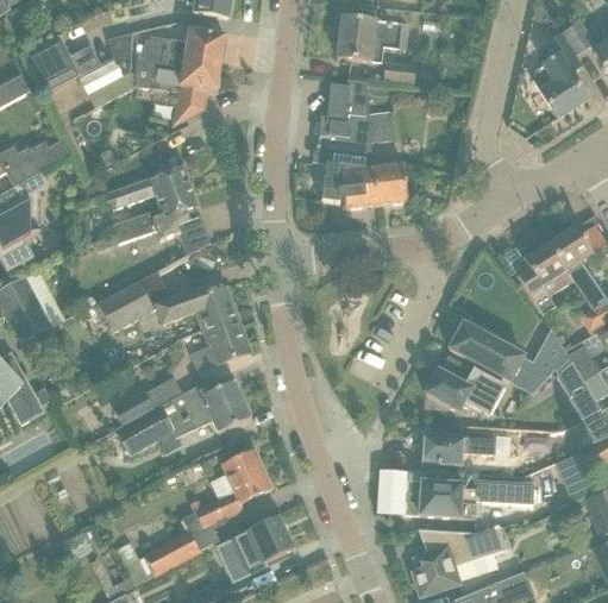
[(194,0),(193,11),(229,17),(231,0),(194,0)]
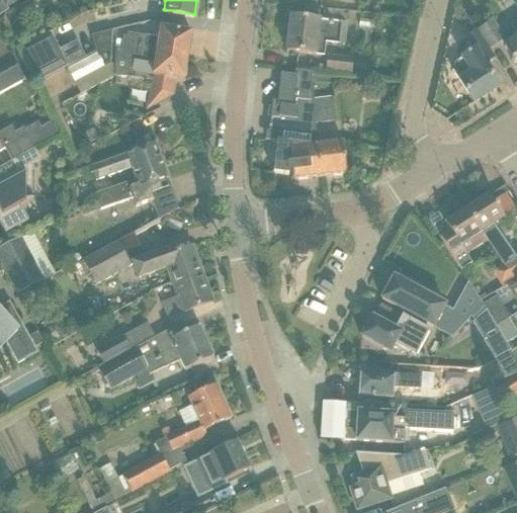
[(333,18),(311,15),(290,13),(286,48),(323,52),(325,30),(332,30),(333,18)]
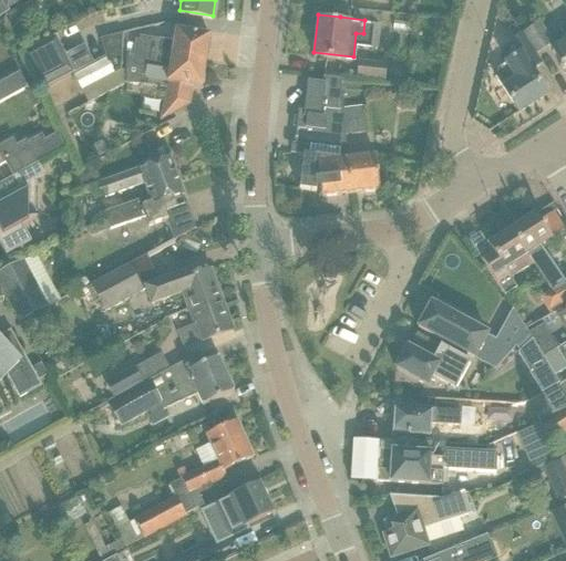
[(535,50),(552,39),(539,18),(521,30),(541,60),(542,59),(535,50)]
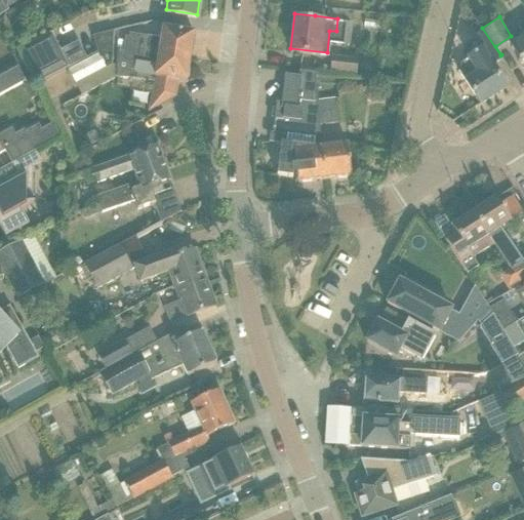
[(523,17),(516,23),(523,33),(509,42),(521,62),(523,61),(523,17)]
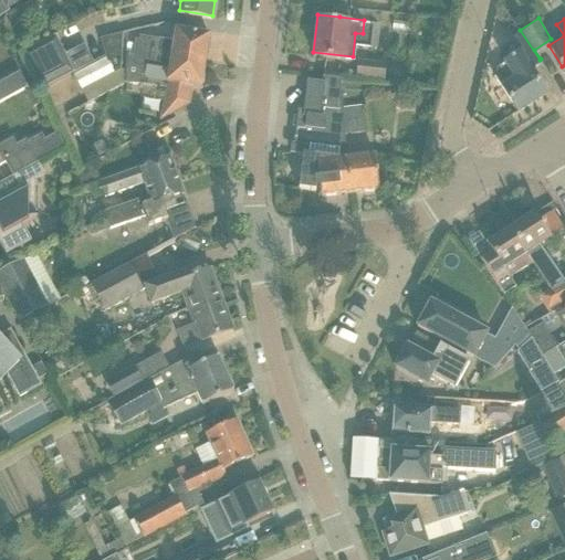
[(133,49),(128,49),(138,51),(138,46),(206,57),(210,32),(188,28),(175,25),(174,37),(140,33),(139,37),(134,35),(133,49)]
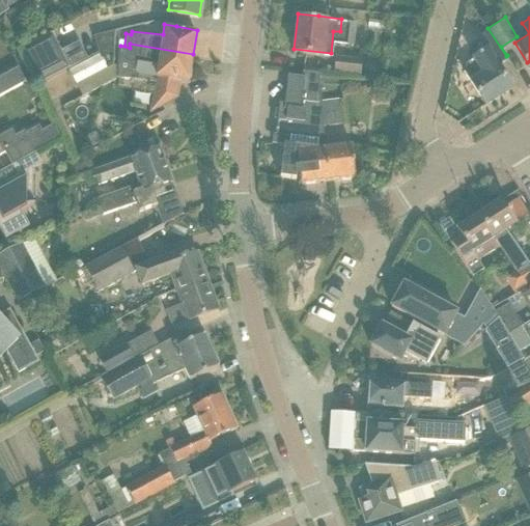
[(498,62),(506,56),(487,28),(478,34),(486,47),(466,60),(465,68),(485,102),(512,84),(498,62)]
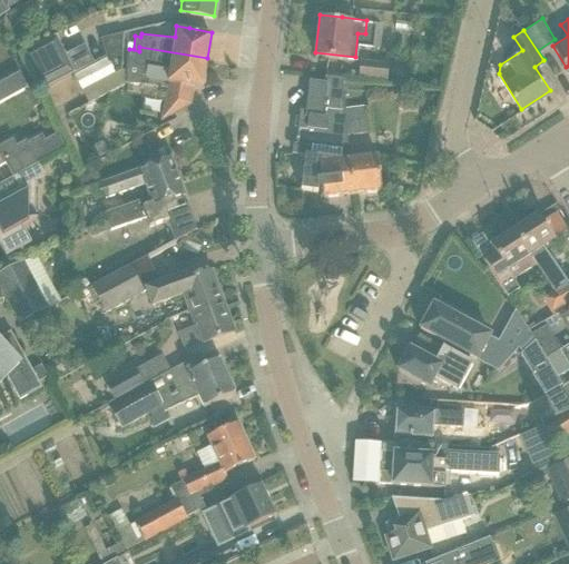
[(107,56),(75,71),(90,99),(126,80),(126,67),(120,66),(123,32),(104,37),(107,53),(107,56)]
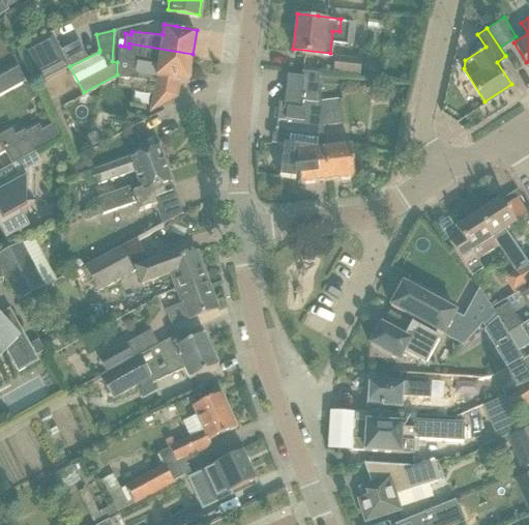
[(51,31),(22,47),(39,81),(68,66),(51,31)]
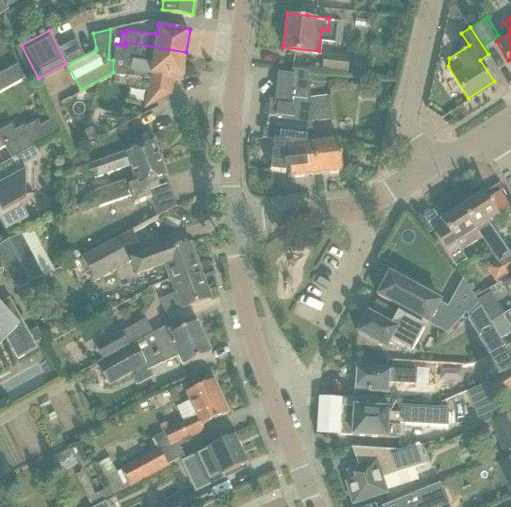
[(182,76),(186,52),(125,42),(125,46),(116,44),(114,44),(113,60),(113,72),(149,76),(145,104),(171,90),(174,75),(182,76)]
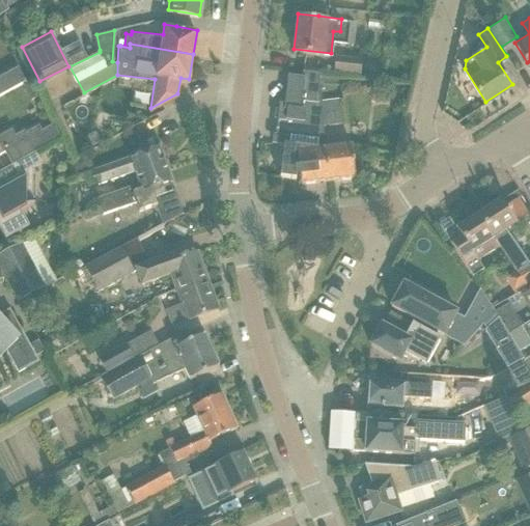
[(334,67),(359,71),(361,56),(336,54),(334,67)]
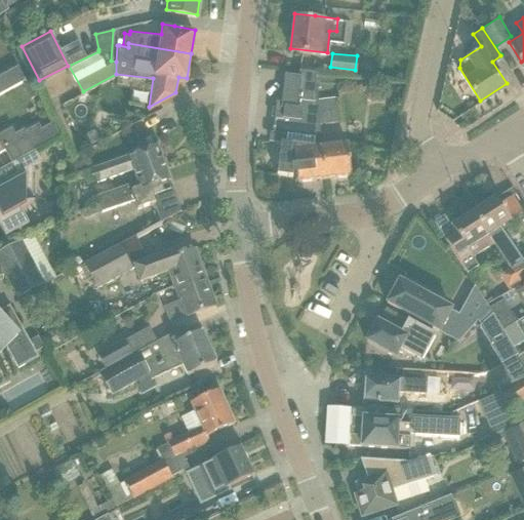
[(0,90),(25,77),(17,65),(0,74),(0,90)]
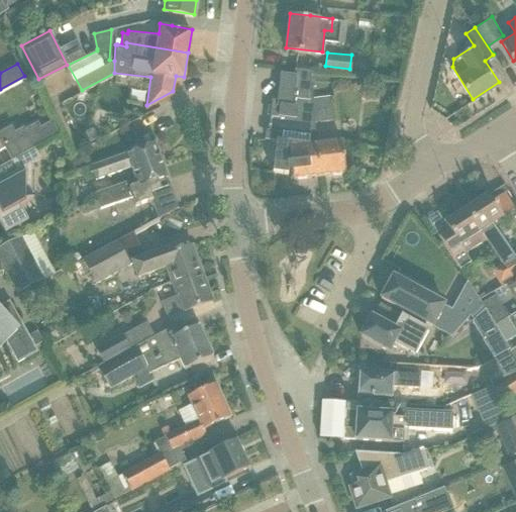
[(269,127),(268,135),(277,136),(315,141),(316,141),(316,132),(315,119),(313,94),(311,68),(295,66),(295,72),(281,70),(278,97),(273,96),(269,127)]
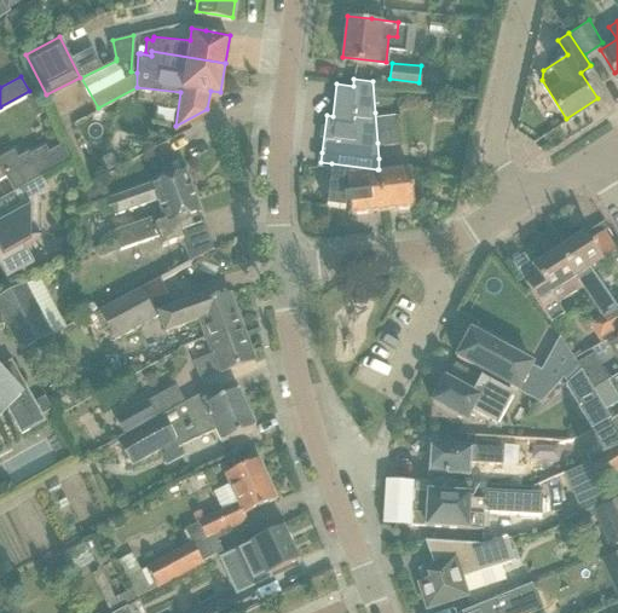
[(39,86),(29,91),(26,93),(36,113),(48,107),(39,86)]
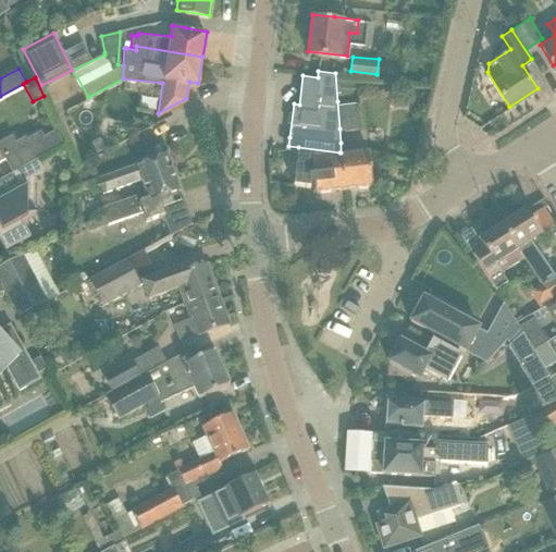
[(341,103),(337,103),(340,130),(361,126),(358,105),(358,101),(341,103)]
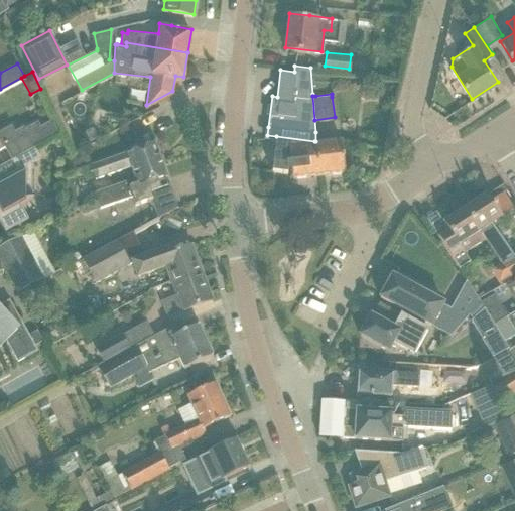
[(0,146),(5,144),(12,156),(35,144),(60,130),(53,117),(41,124),(38,118),(24,125),(24,123),(15,128),(11,122),(0,128),(0,146)]
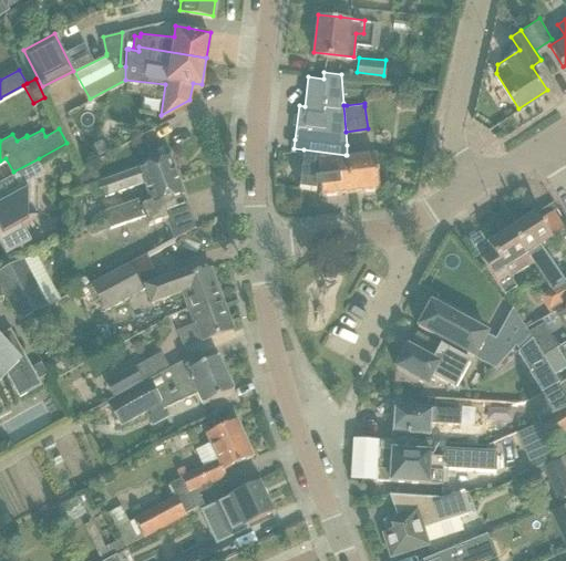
[(350,189),(346,155),(304,149),(299,185),(316,187),(317,179),(320,179),(322,193),(350,189)]
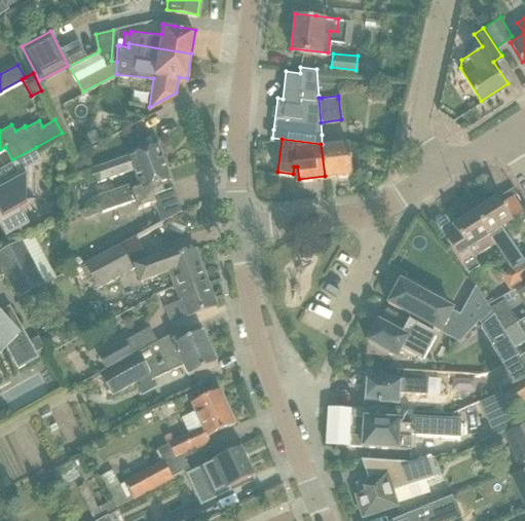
[(325,176),(352,173),(349,141),(322,144),(321,144),(325,176)]
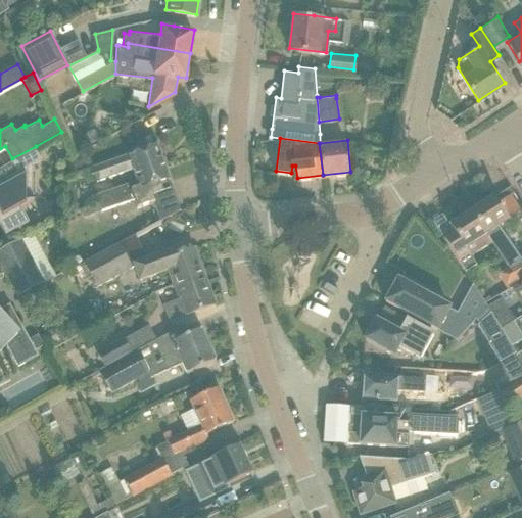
[(152,167),(164,162),(157,141),(92,166),(96,180),(133,167),(137,178),(98,192),(80,205),(80,207),(99,196),(98,193),(139,178),(138,176),(152,171),(152,167)]
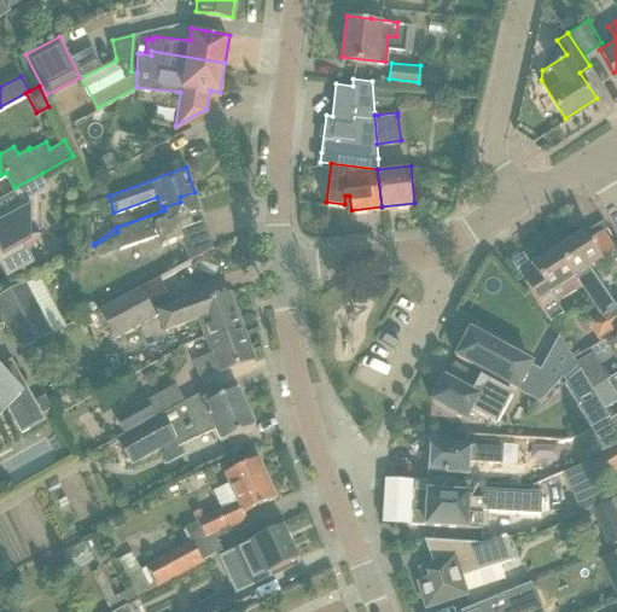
[(21,199),(0,210),(0,262),(7,274),(34,260),(24,243),(40,234),(40,233),(36,233),(36,193),(48,186),(42,173),(15,187),(21,199)]
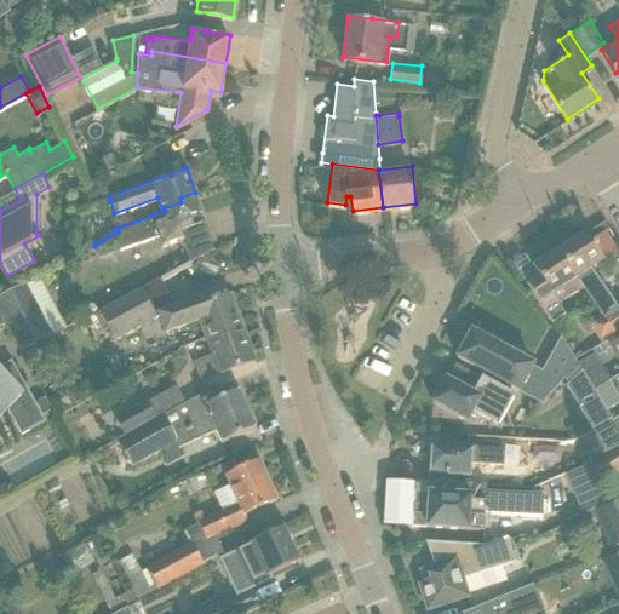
[(199,210),(201,208),(195,193),(181,198),(181,202),(164,208),(165,211),(116,229),(118,233),(95,246),(97,253),(121,246),(160,233),(162,244),(183,236),(181,228),(202,219),(199,210)]
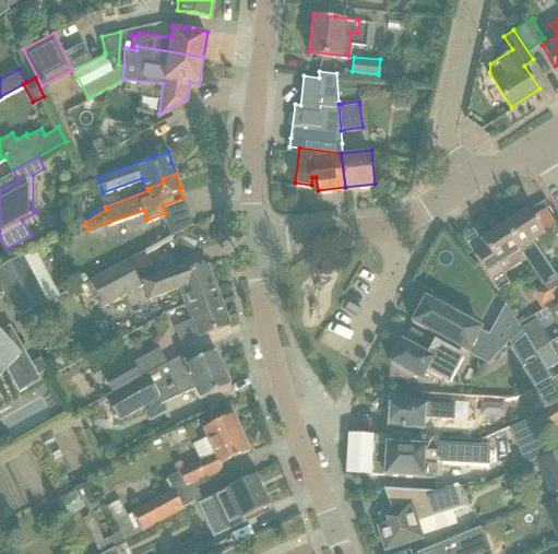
[(527,207),(503,222),(521,247),(520,247),(525,256),(542,282),(551,298),(557,294),(557,277),(533,239),(545,232),(533,213),(527,207)]
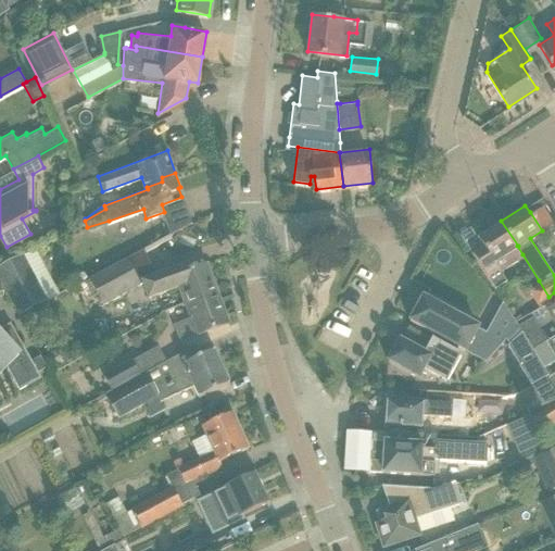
[(518,246),(501,221),(478,236),(480,239),(469,246),(495,287),(506,279),(500,270),(522,254),(517,246),(518,246)]
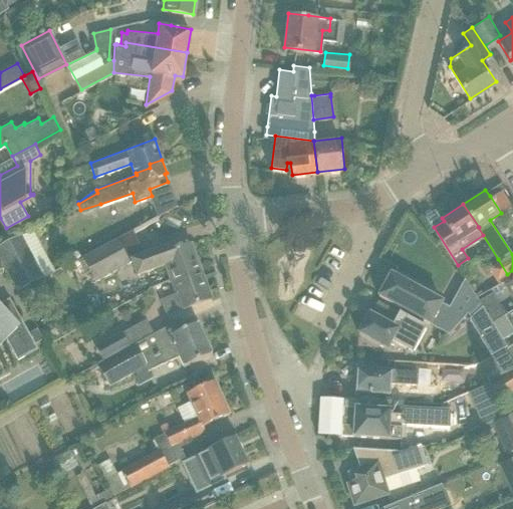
[(0,253),(18,287),(42,274),(20,234),(0,244),(0,253)]
